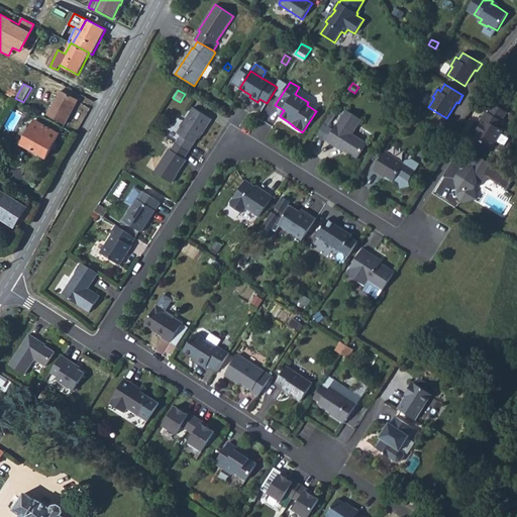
[(66,124),(79,100),(61,91),(48,114),(66,124)]
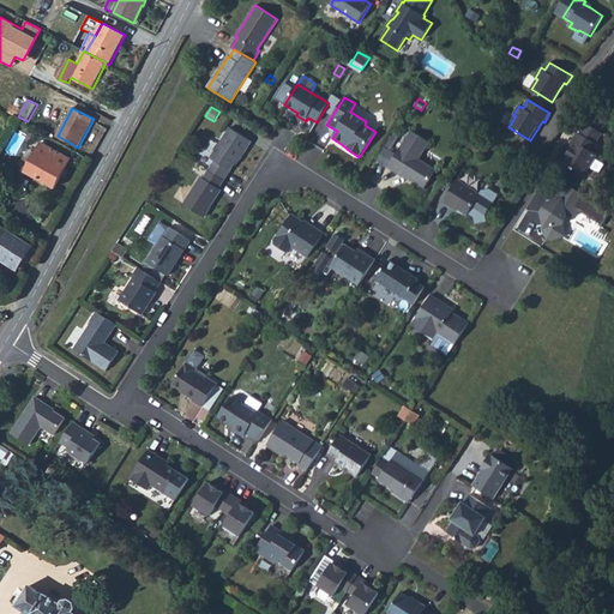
[(572,145),(561,163),(583,176),(597,155),(591,150),(602,132),(588,124),(582,133),(578,132),(570,145),(572,145)]
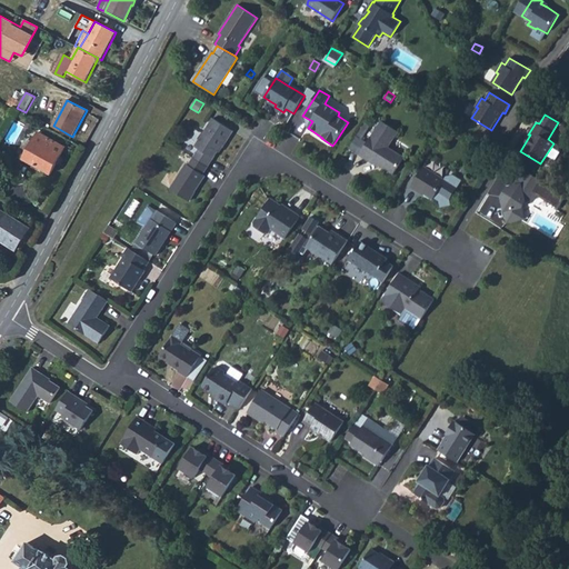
[(213,118),(195,147),(199,149),(193,158),(208,167),(220,147),(222,148),(233,131),(213,118)]
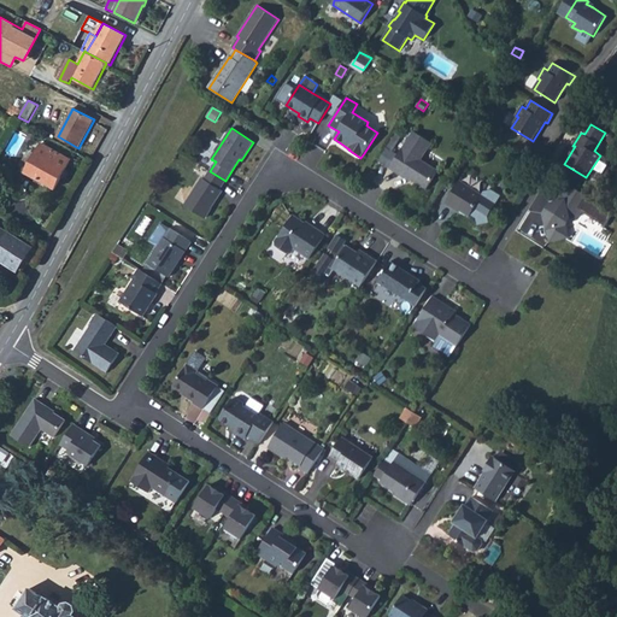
[(412,130),(389,168),(404,177),(406,174),(413,177),(412,180),(427,188),(439,170),(421,160),(432,142),(412,130)]
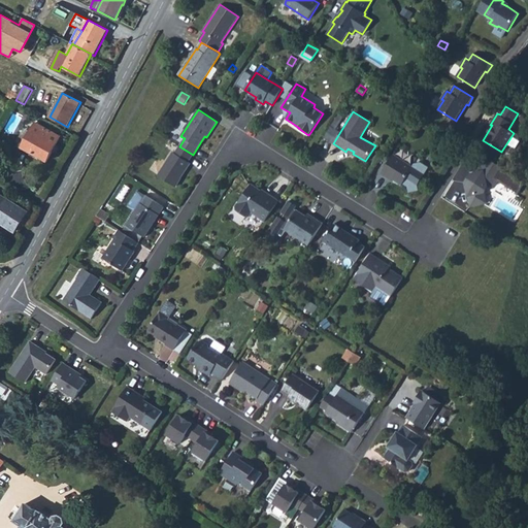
[(408,120),(403,128),(410,132),(416,124),(408,120)]
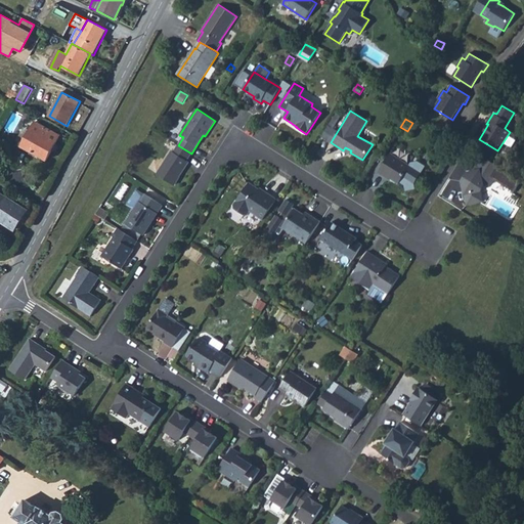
[(47,160),(60,136),(36,122),(24,146),(47,160)]
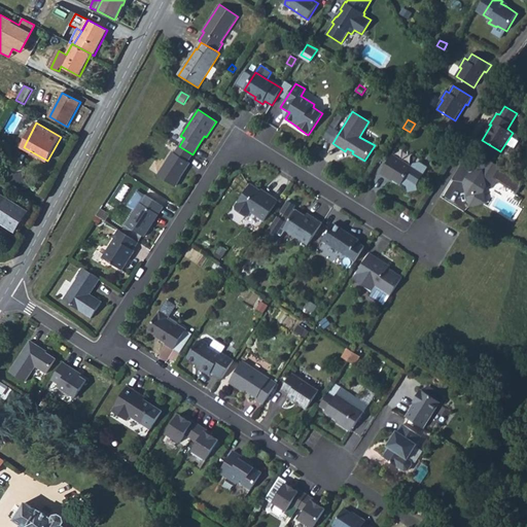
[(173,151),(157,175),(175,186),(190,163),(187,162),(192,154),(179,146),(175,153),(173,151)]
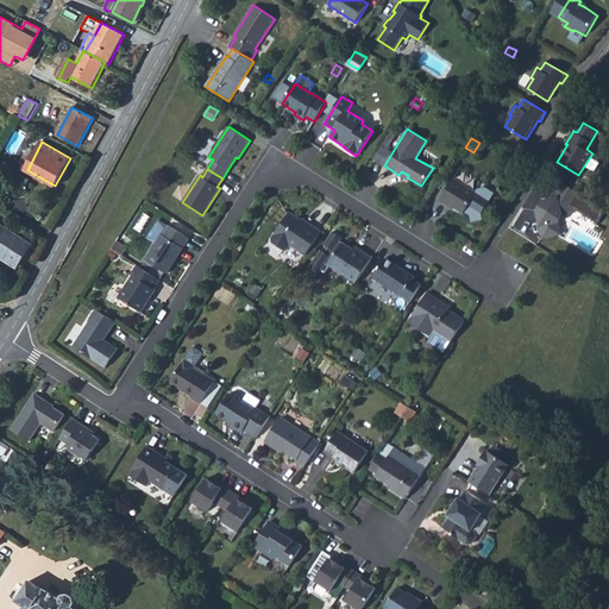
[(453,179),(439,201),(449,206),(450,205),(464,213),(465,211),(471,215),(472,221),(483,220),(482,214),(495,194),(485,188),(478,189),(477,193),(453,179)]
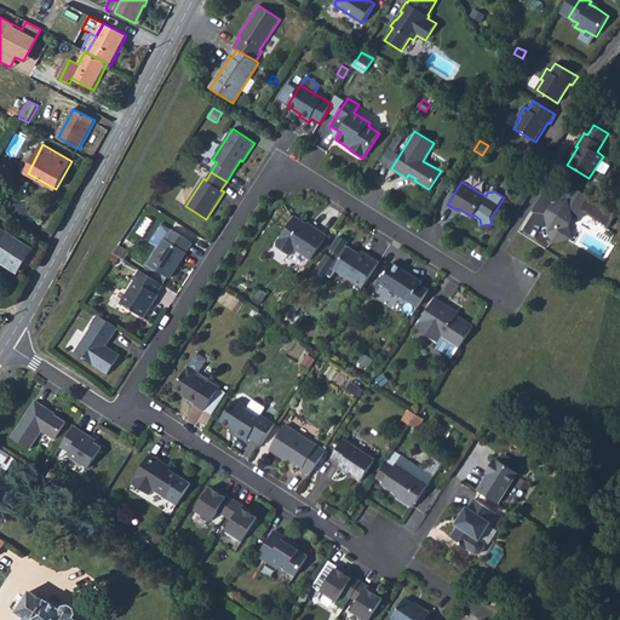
[(546,214),(554,242),(572,239),(569,227),(573,219),(581,217),(593,199),(572,185),(561,204),(552,205),(546,214)]
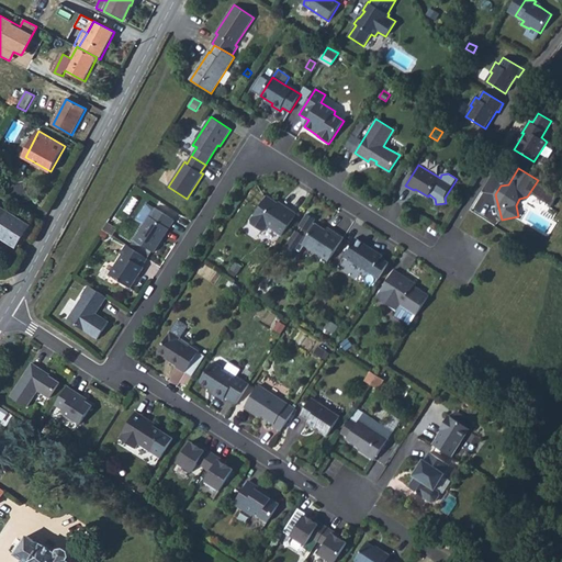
[(267,195),(251,220),(251,224),(261,231),(266,229),(268,226),(282,236),(296,214),(284,206),(282,210),(277,206),(278,203),(267,195)]
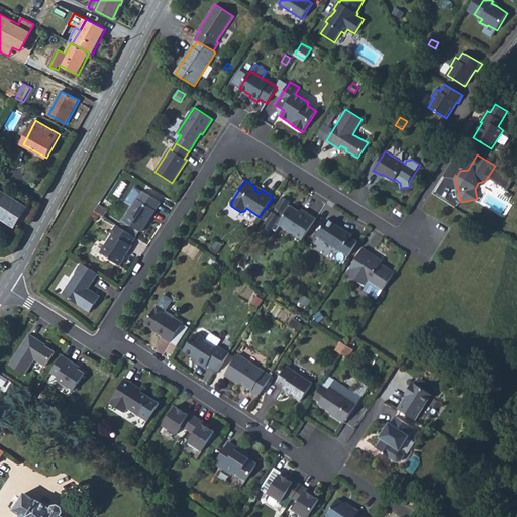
[(0,217),(14,227),(27,208),(0,190),(0,217)]
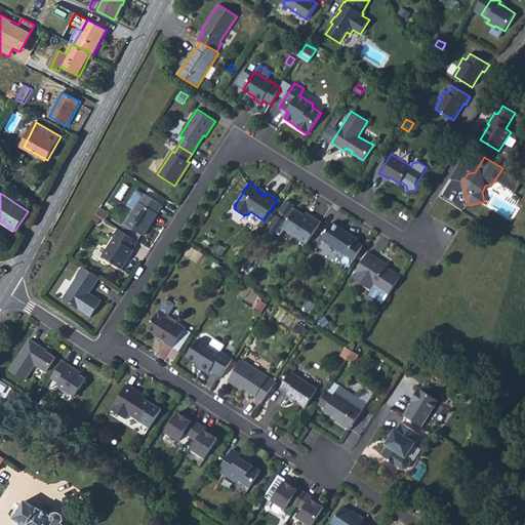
[(145,194),(125,224),(128,226),(143,235),(144,236),(163,205),(145,194)]
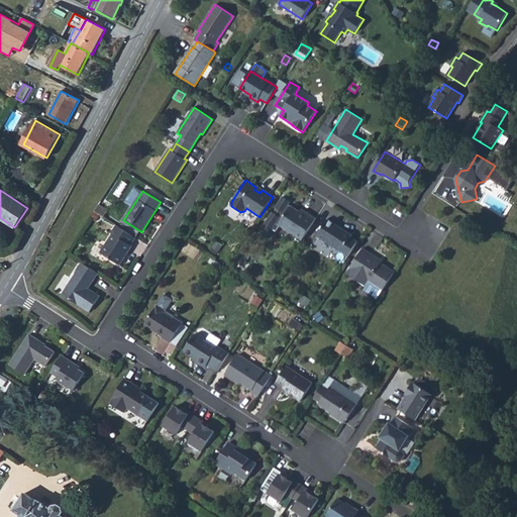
[(290,201),(282,197),(276,207),(278,209),(275,213),(273,212),(264,226),(272,231),(273,228),(277,231),(280,225),(303,239),(316,219),(307,213),(305,215),(300,212),(291,206),(290,206),(288,204),(290,201)]
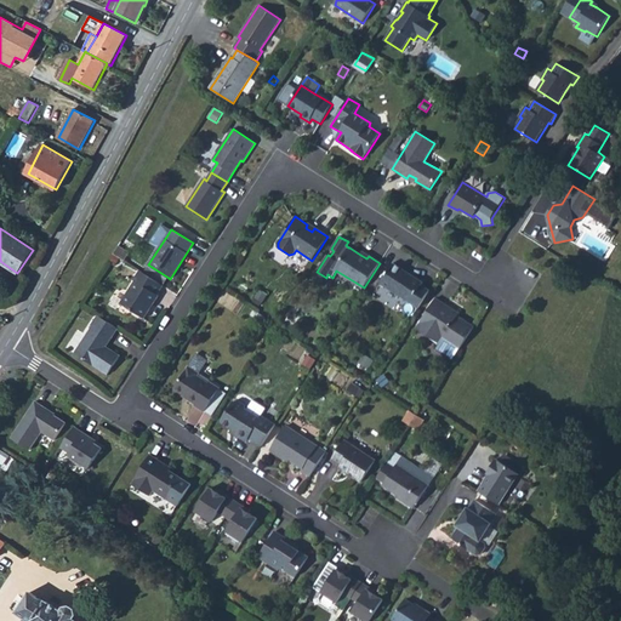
[(119,245),(114,254),(117,256),(125,261),(130,252),(119,245)]
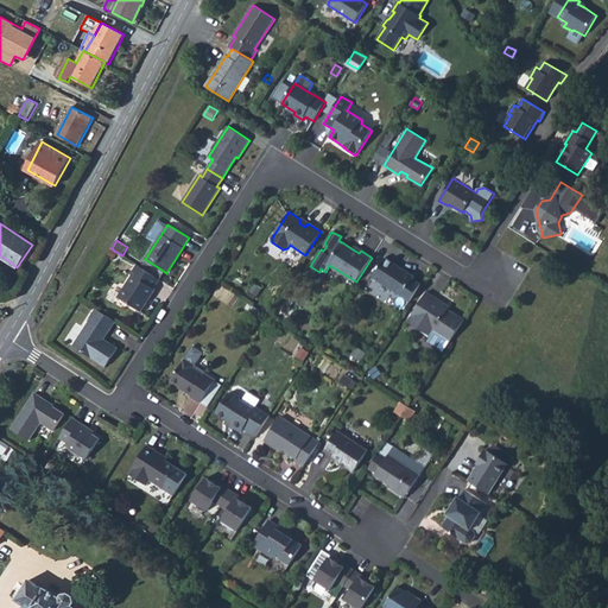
[(114,251),(111,257),(119,261),(122,255),(114,251)]
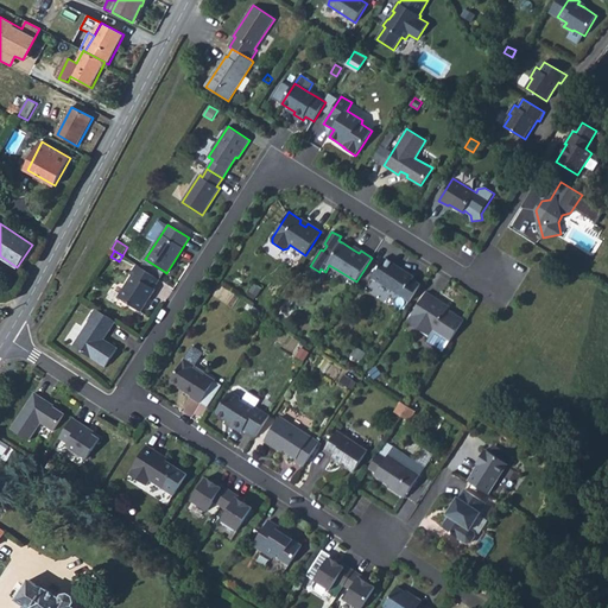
[(385,258),(372,277),(410,302),(422,284),(413,279),(415,277),(385,258)]
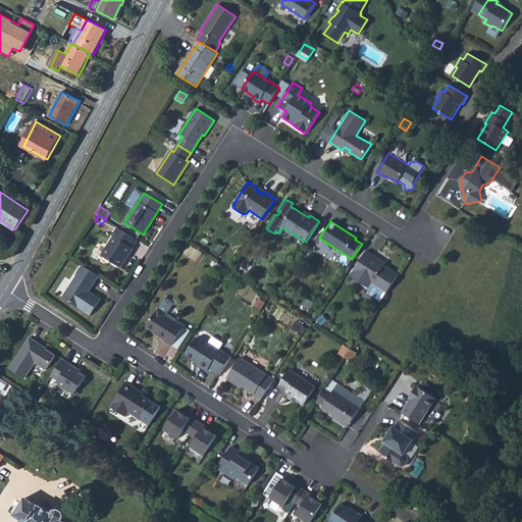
[(142,233),(127,224),(123,231),(138,241),(142,233)]
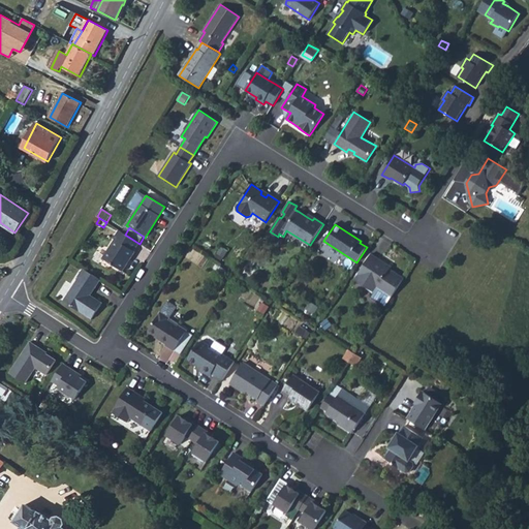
[(115,240),(102,258),(123,271),(135,252),(134,251),(139,244),(125,235),(119,230),(114,239),(115,240)]
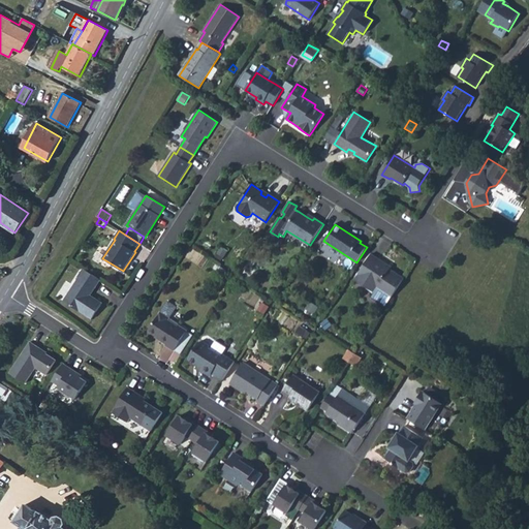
[(221,247),(217,253),(223,257),(227,251),(221,247)]
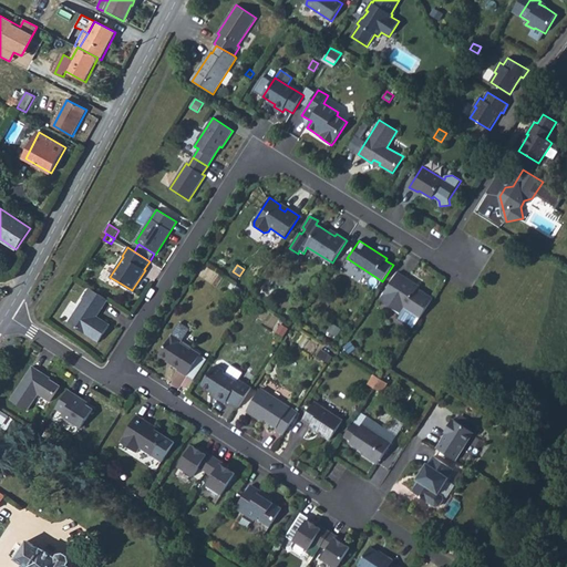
[(398,272),(380,300),(401,315),(404,309),(420,319),(433,298),(418,288),(413,286),(415,284),(398,272)]
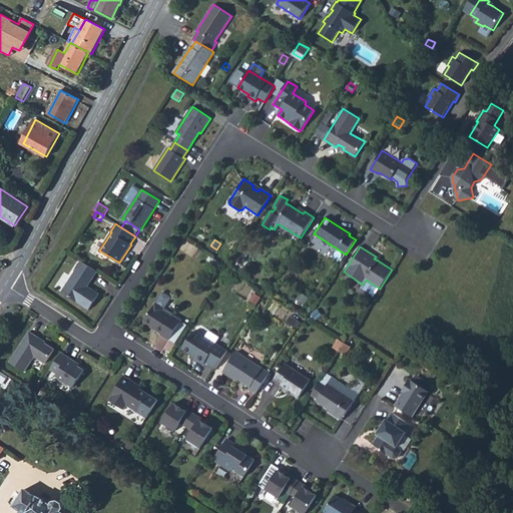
[(62,292),(90,310),(100,294),(88,287),(86,285),(90,279),(92,280),(98,272),(80,261),(75,269),(76,270),(62,292)]
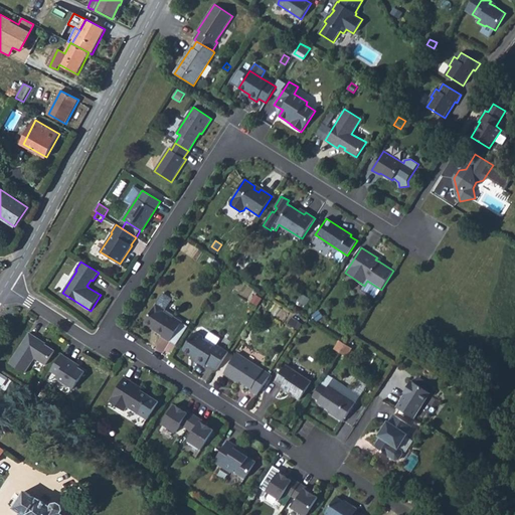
[(248,265),(246,269),(255,275),(259,271),(248,265)]
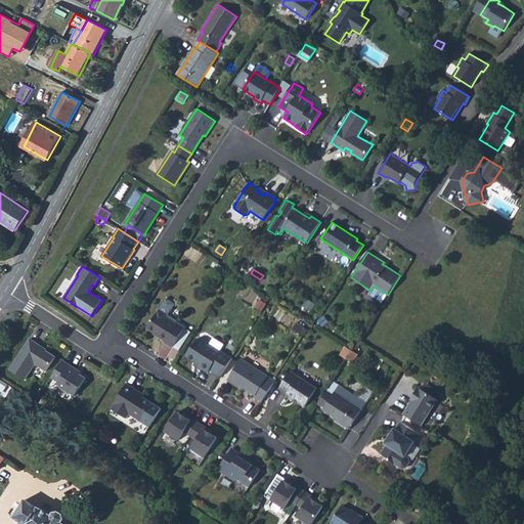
[(307,299),(303,306),(311,311),(315,304),(307,299)]
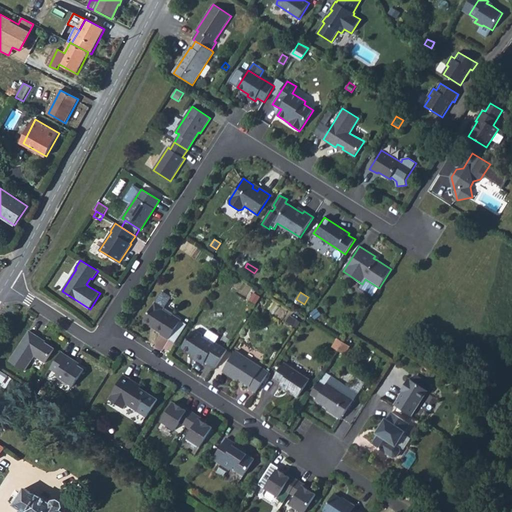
[(156,303),(144,320),(155,327),(154,328),(162,333),(161,335),(169,339),(172,335),(181,321),(181,320),(173,315),(173,316),(163,310),(164,308),(156,303)]
